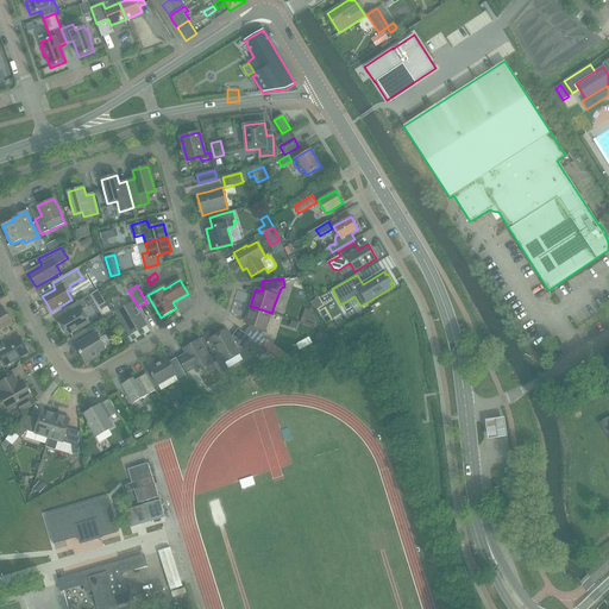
[(67,336),(77,330),(89,322),(82,311),(88,307),(83,299),(67,308),(70,314),(58,321),(67,336)]
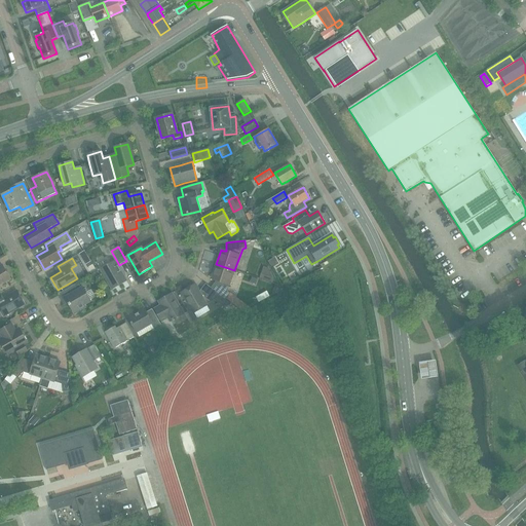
[(101,270),(107,280),(112,290),(126,282),(115,262),(101,270)]
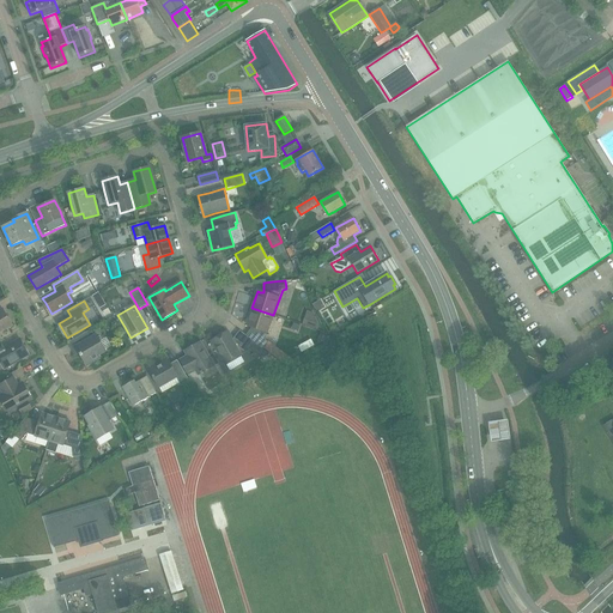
[(246,335),(254,343),(263,350),(268,343),(265,340),(273,315),(252,308),(248,319),(252,320),(249,326),(252,327),(250,329),(246,335)]
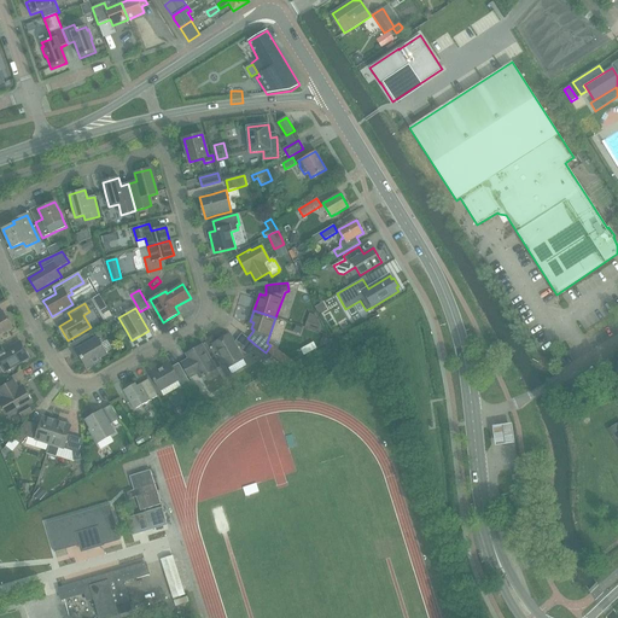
[(0,336),(3,334),(12,328),(3,312),(0,313),(0,336)]
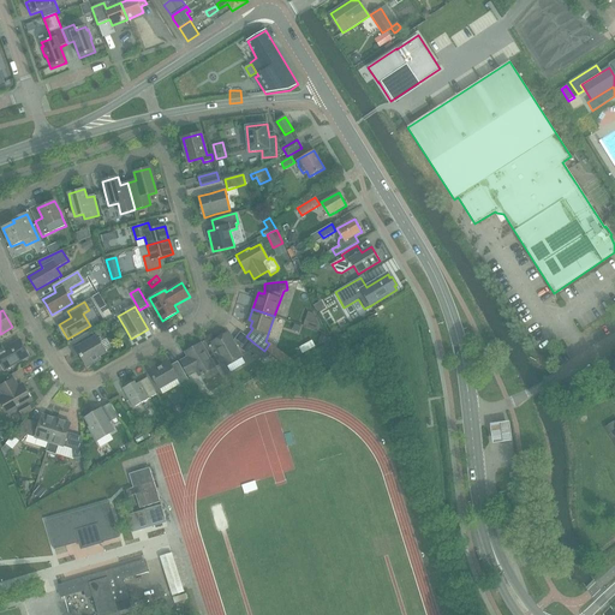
[(304,327),(314,328),(320,330),(320,328),(315,327),(317,317),(306,315),(304,327)]
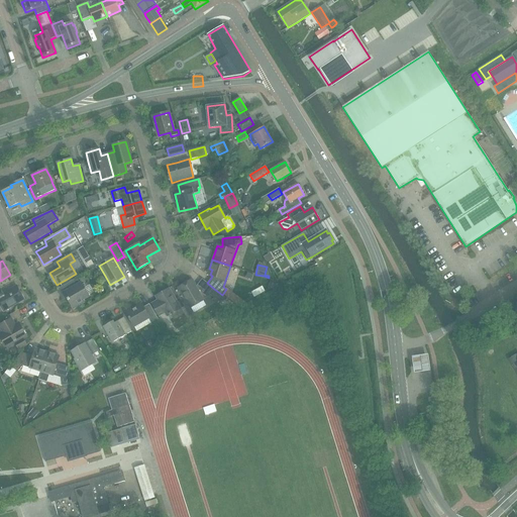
[(89,296),(84,288),(81,283),(80,284),(77,278),(57,290),(61,296),(65,293),(68,298),(73,309),(84,303),(83,300),(89,296)]
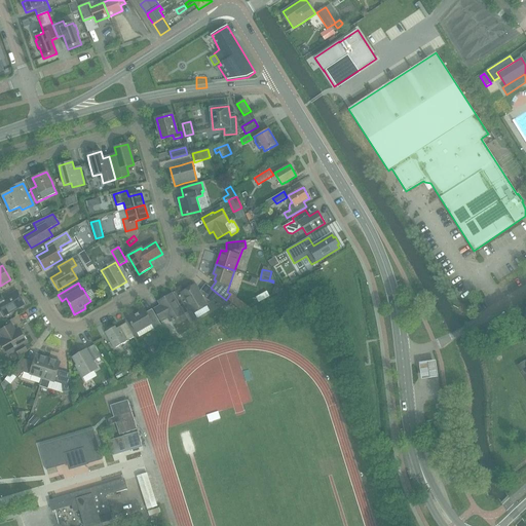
[(193,313),(208,305),(195,285),(182,293),(187,302),(193,313)]
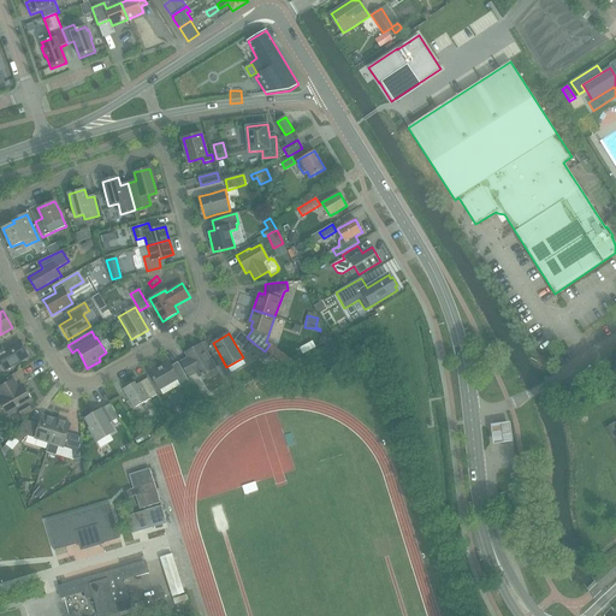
[(0,365),(4,371),(19,362),(29,356),(21,341),(4,350),(0,344),(0,365)]
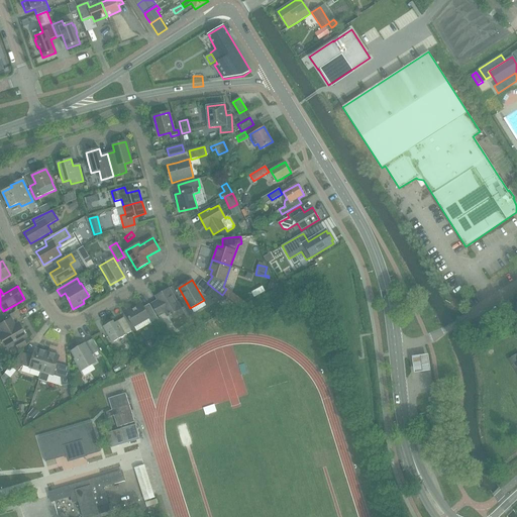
[(181,309),(175,297),(170,289),(156,296),(158,300),(151,304),(157,312),(159,316),(165,312),(167,316),(181,309)]
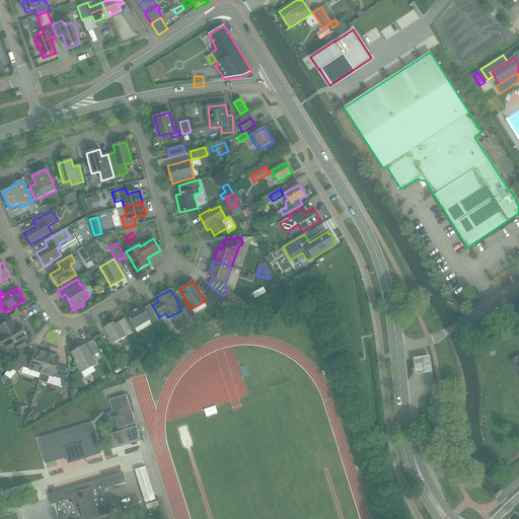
[(221,304),(225,299),(222,296),(223,296),(215,290),(210,295),(218,302),(221,304)]
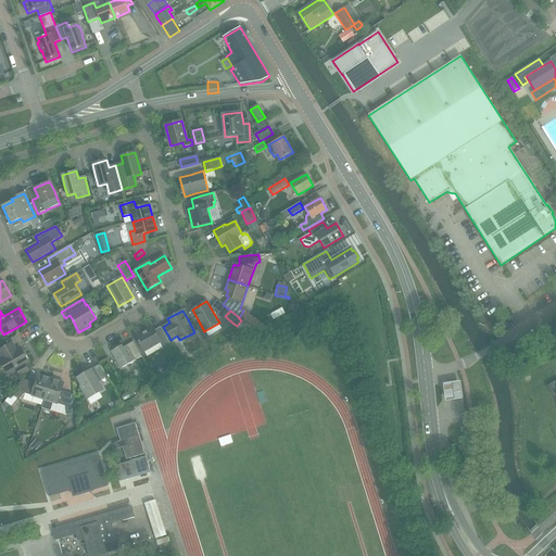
[(256,329),(263,326),(243,311),(239,316),(256,329)]
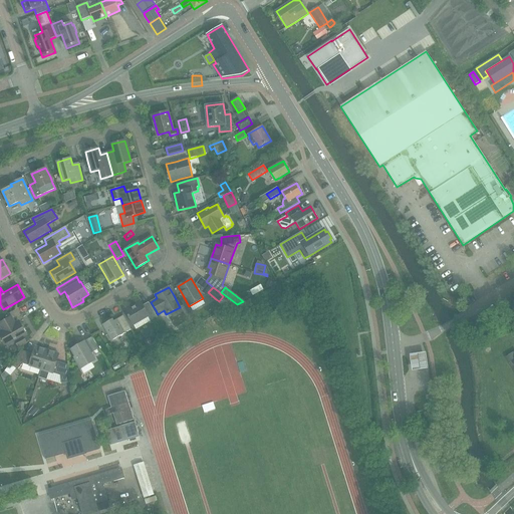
[(125,311),(131,320),(133,324),(148,316),(151,321),(158,317),(149,302),(143,305),(142,302),(125,311)]
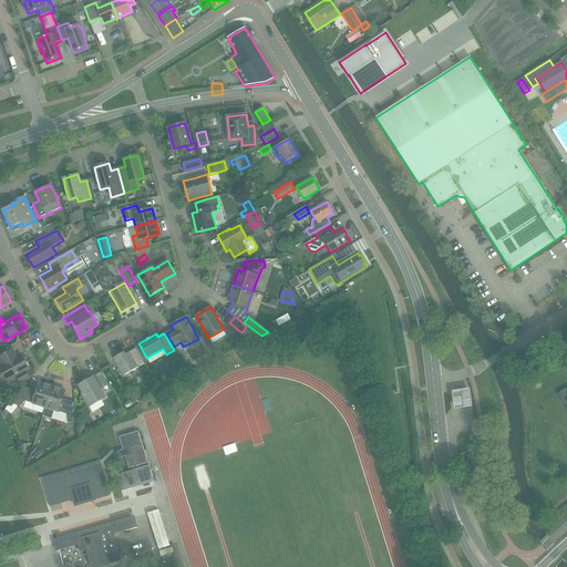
[(223,338),(209,347),(213,352),(226,342),(223,338)]
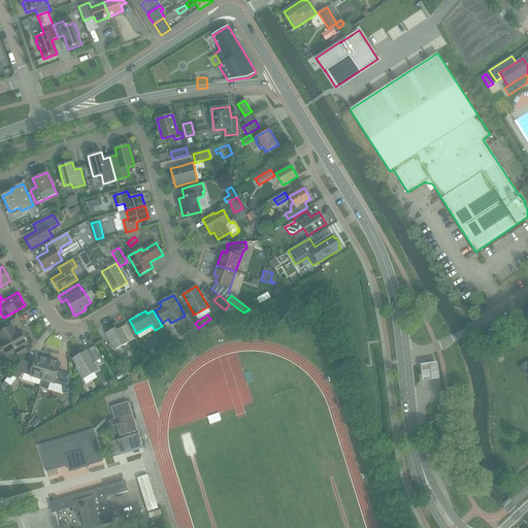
[(105,333),(110,342),(114,350),(134,338),(127,324),(117,330),(116,328),(105,333)]
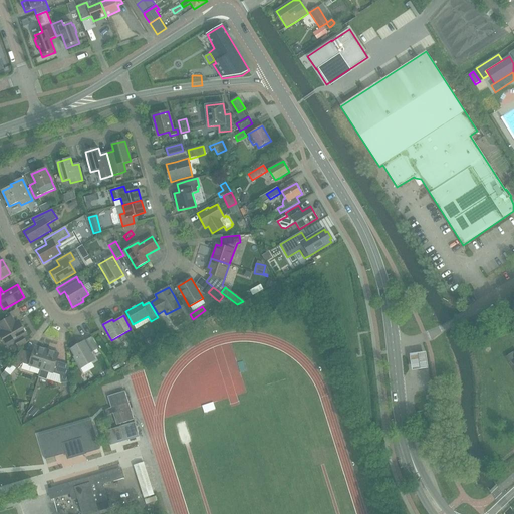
[(15,341),(18,347),(26,342),(23,337),(26,335),(18,321),(15,323),(11,317),(0,323),(0,325),(2,330),(0,331),(0,333),(7,346),(15,341)]
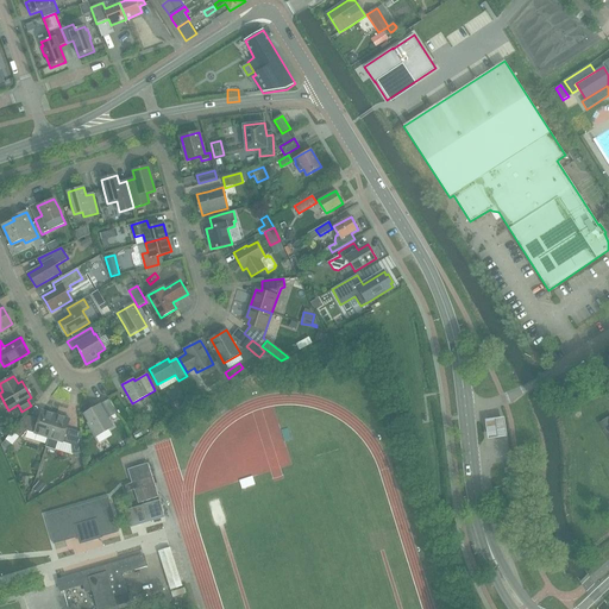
[(88,424),(95,435),(95,437),(113,427),(108,419),(115,414),(107,401),(102,405),(101,405),(85,414),(89,422),(88,424)]
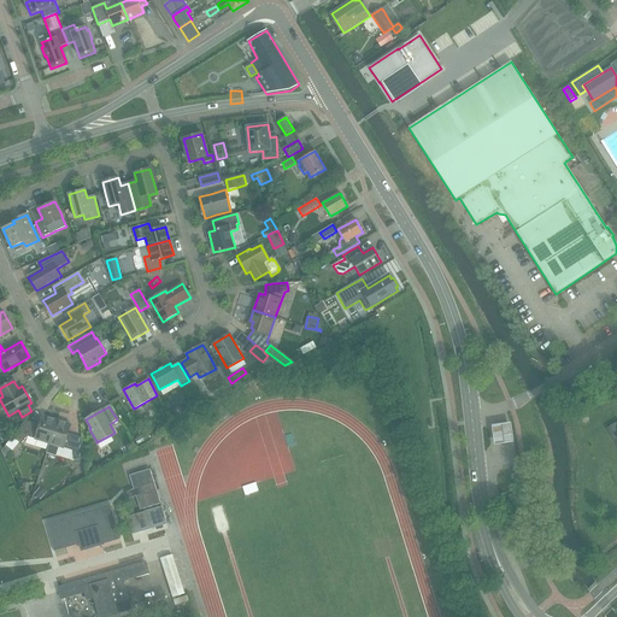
[(180,409),(174,412),(177,418),(183,416),(180,409)]
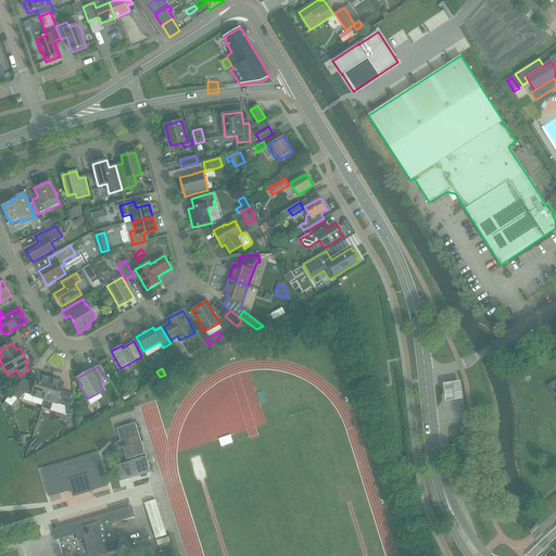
[(45,400),(51,379),(39,375),(35,388),(30,387),(23,381),(24,379),(8,399),(12,402),(15,397),(19,400),(24,393),(45,400)]
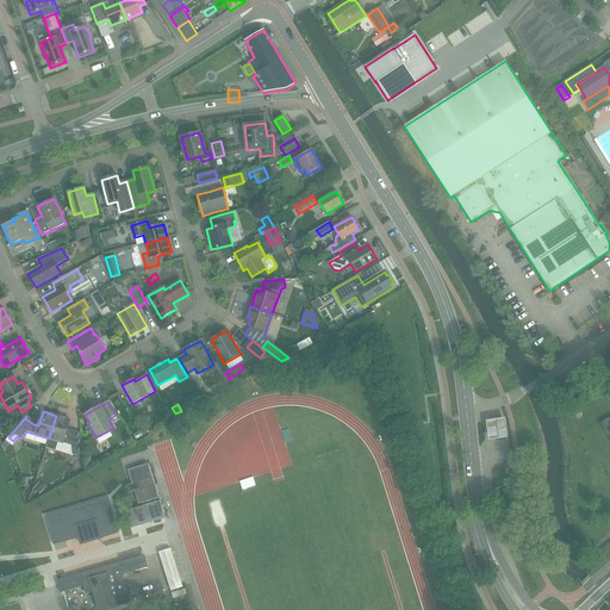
[(55,450),(58,442),(70,446),(72,455),(76,454),(76,459),(83,459),(82,454),(81,439),(81,433),(80,433),(80,435),(70,436),(66,435),(70,421),(56,416),(49,439),(45,448),(55,450)]
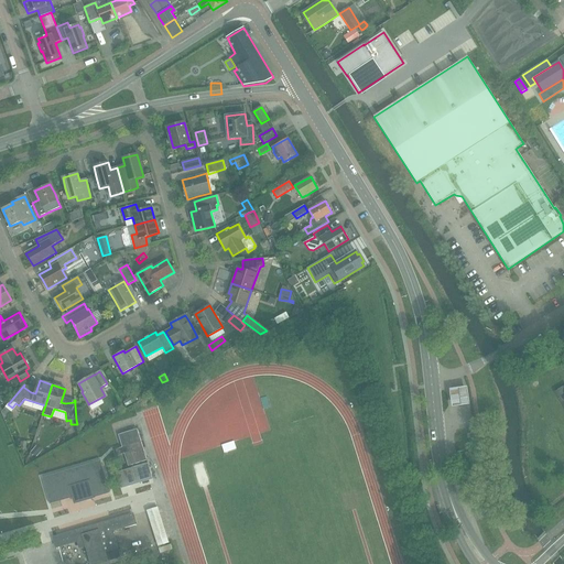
[(563,386),(554,392),(563,408),(563,386)]
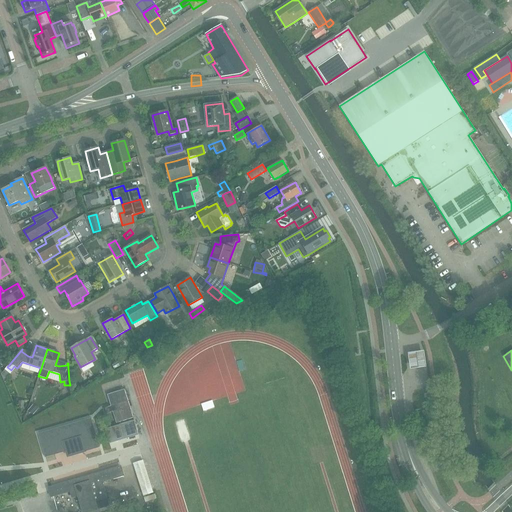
[(5,370),(1,374),(7,378),(10,374),(5,370)]
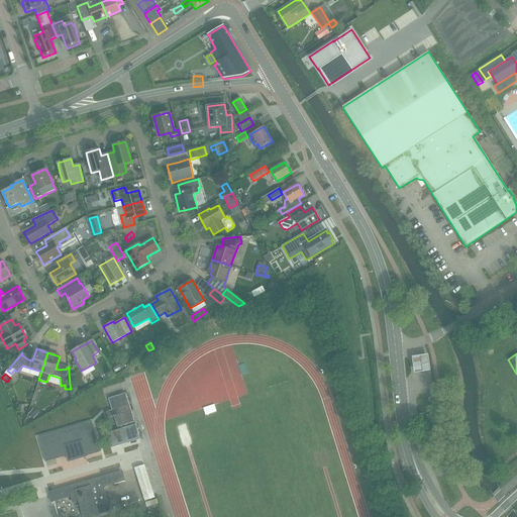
[(125,393),(108,398),(112,410),(106,412),(108,418),(113,416),(117,427),(134,422),(125,393)]
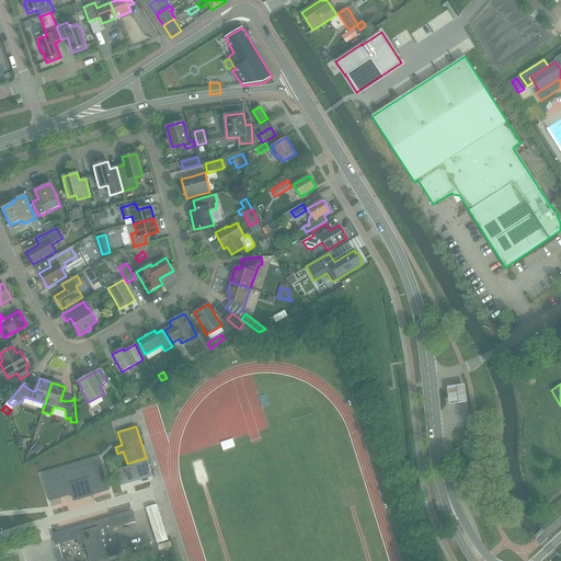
[(221,457),(231,454),(230,448),(220,450),(221,457)]
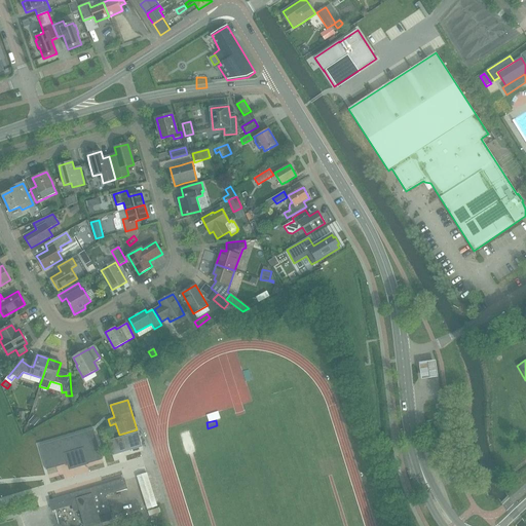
[(94,429),(39,445),(46,471),(68,464),(69,470),(103,460),(94,429)]
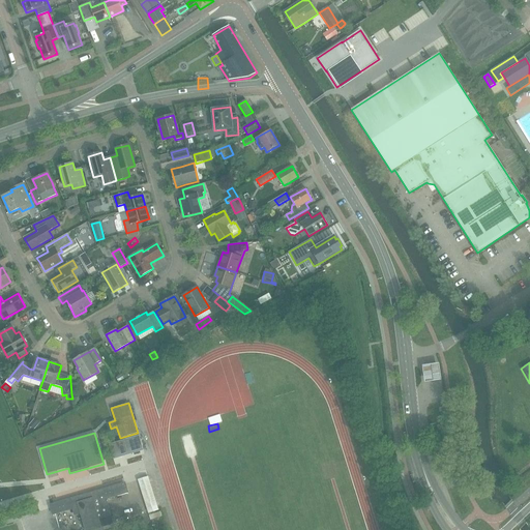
[(139,435),(110,443),(114,460),(143,451),(139,435)]
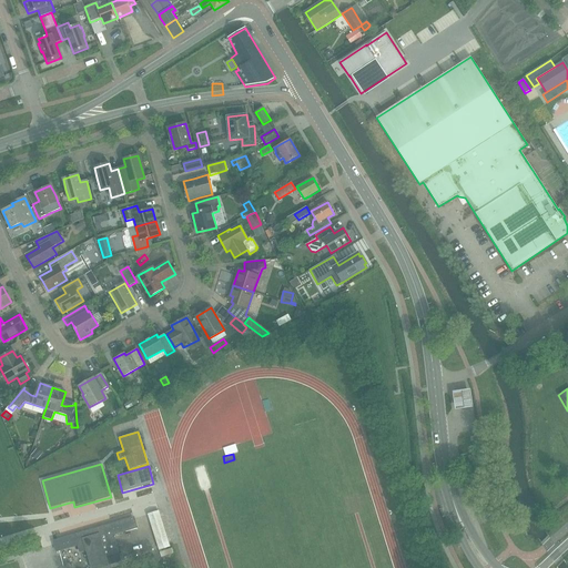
[(350,519),(361,516),(355,501),(344,505),(350,519)]
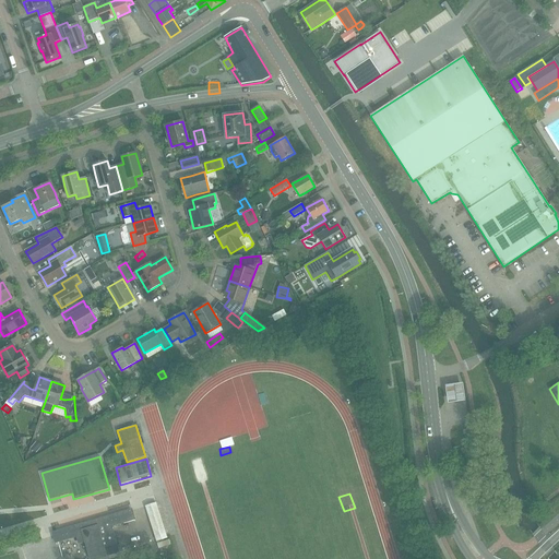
[(145,507),(156,543),(168,539),(156,503),(145,507)]
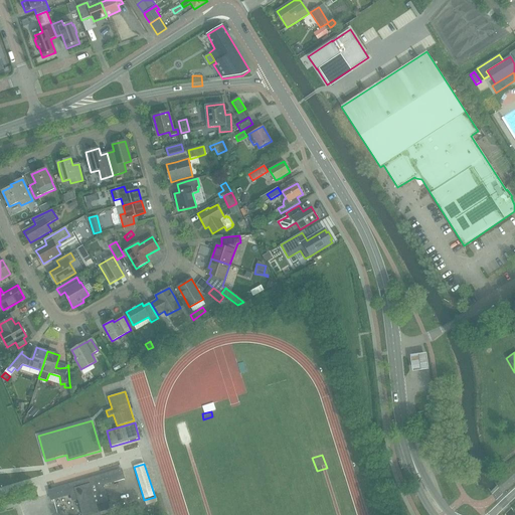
[(47,490),(50,500),(70,494),(72,499),(77,498),(82,514),(90,514),(110,509),(103,485),(124,479),(121,469),(47,490)]
